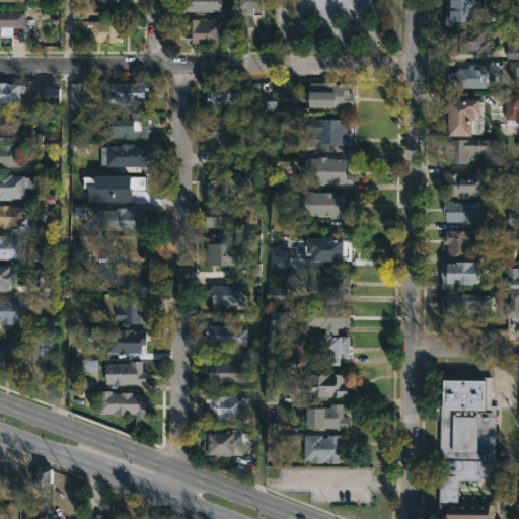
[(121,0),(121,2),(119,3),(121,3),(121,12),(90,11),(90,4),(89,4),(89,0),(121,0)]
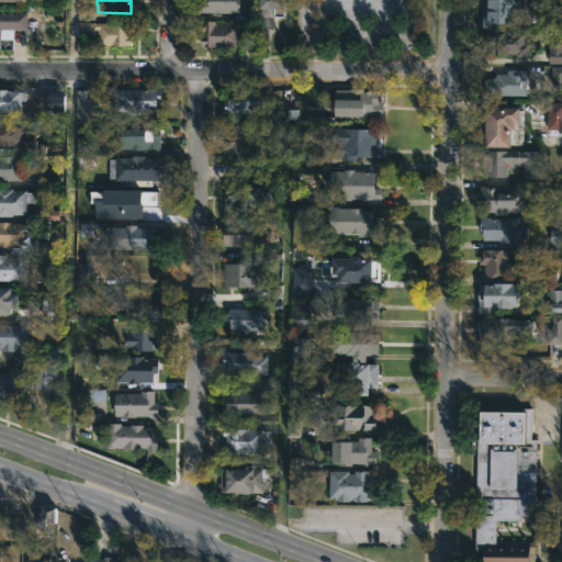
[(238,0),(238,12),(198,12),(198,0),(238,0)]
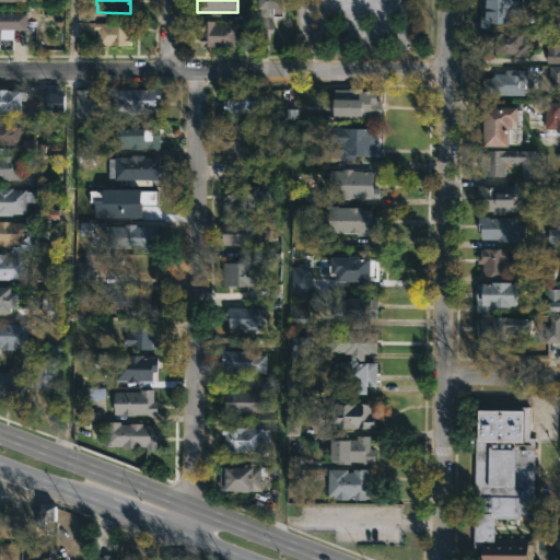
[(290,0),(290,9),(281,8),(280,16),(270,16),(270,28),(257,28),(256,0),(290,0)]
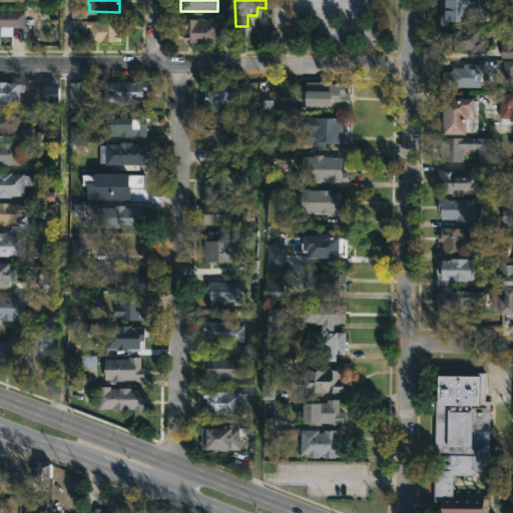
[(468,0),(477,1),(477,10),(473,10),(473,21),(451,21),(451,27),(439,27),(439,0),(468,0)]
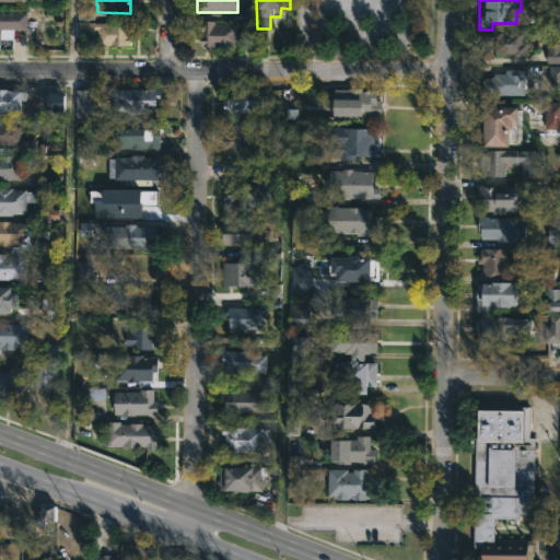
[(25,27),(25,30),(11,30),(11,39),(0,39),(0,12),(25,13),(25,27)]
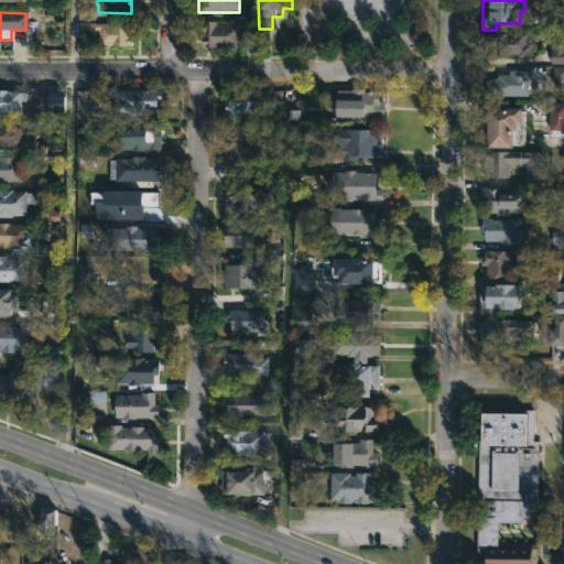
[(129,21),(129,24),(131,24),(131,32),(129,32),(128,35),(130,35),(130,46),(95,44),(95,30),(93,30),(91,46),(76,46),(76,22),(120,23),(120,21),(129,21)]
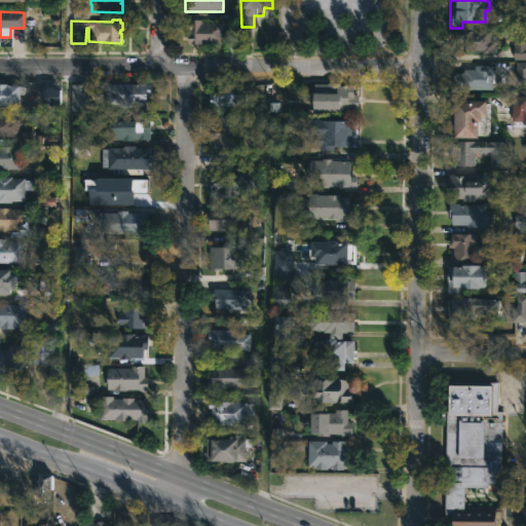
[(199,20),(199,23),(221,23),(221,42),(219,42),(219,43),(213,43),(213,45),(186,43),(188,20),(199,20)]
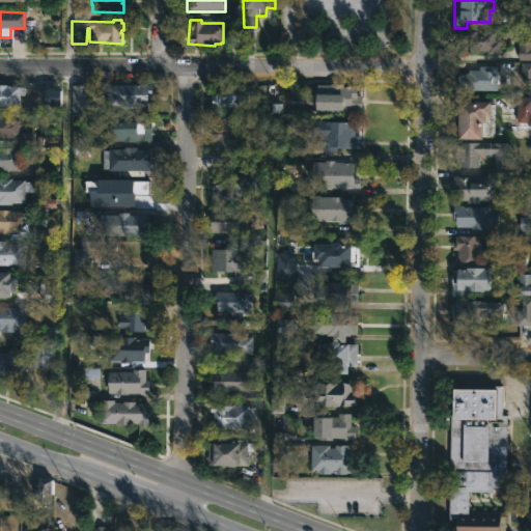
[(494,32),(494,40),(499,40),(499,54),(486,54),(486,51),(460,51),(460,37),(468,37),(468,31),(494,32)]
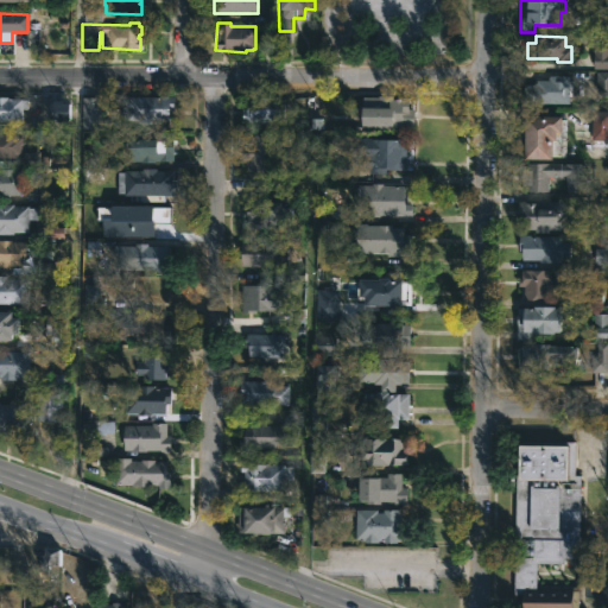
[(568,75),(568,80),(569,80),(568,103),(525,103),(525,96),(523,96),(524,84),(534,84),(534,80),(548,80),(548,75),(568,75)]
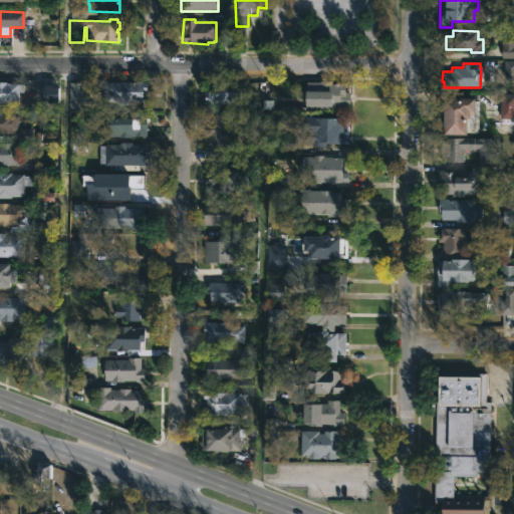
[(142,96),(142,102),(131,102),(131,104),(114,104),(114,101),(106,101),(106,100),(101,100),(102,82),(106,82),(106,81),(145,80),(145,93),(142,93),(142,96)]
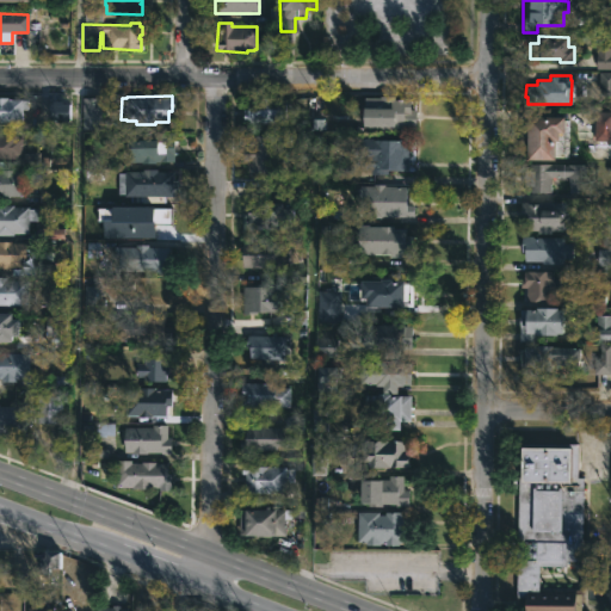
[(261,96),(261,97),(284,97),(284,123),(241,122),(241,107),(248,107),(248,96),(261,96)]
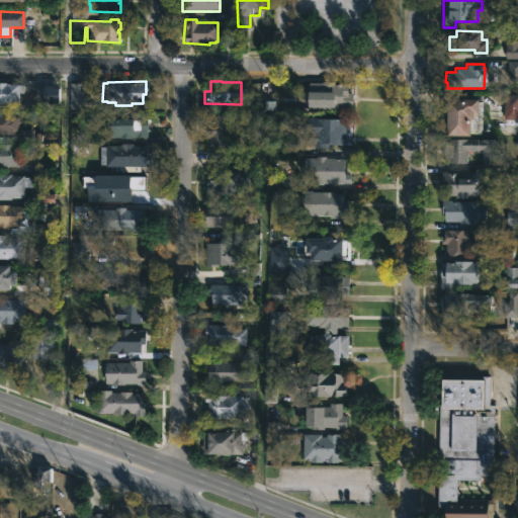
[(333,81),(333,84),(346,83),(346,91),(351,93),(351,108),(322,109),(322,107),(306,107),(306,91),(309,91),(309,82),(333,81)]
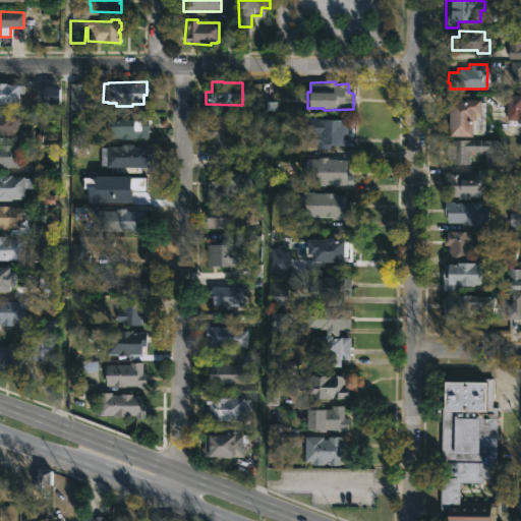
[(0,82),(5,82),(5,84),(21,84),(21,94),(17,94),(17,105),(0,104),(0,82)]
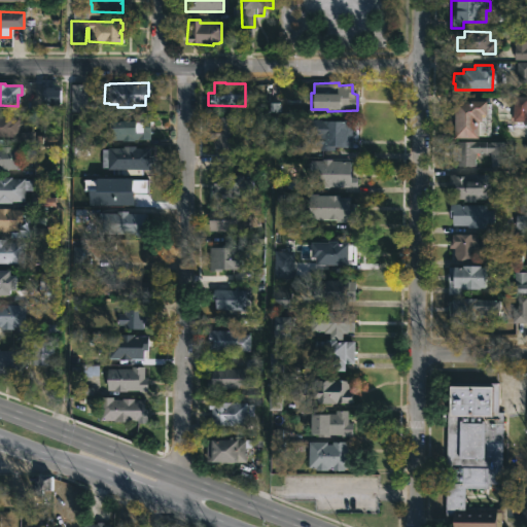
[(85,105),(69,105),(69,84),(86,84),(85,105)]
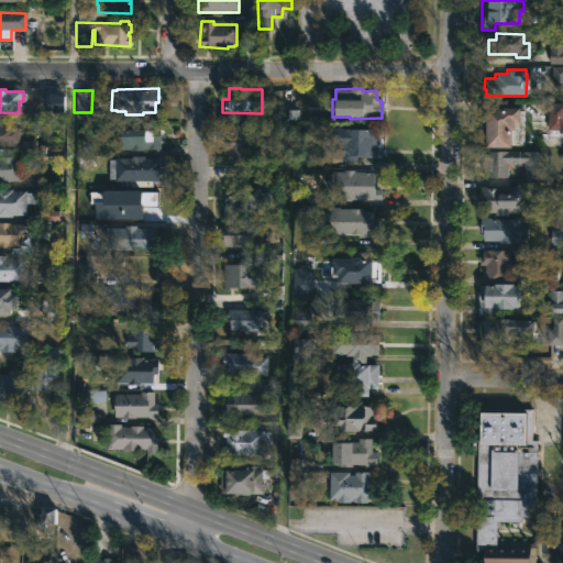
[(69,97),(50,97),(50,111),(69,111),(69,97)]
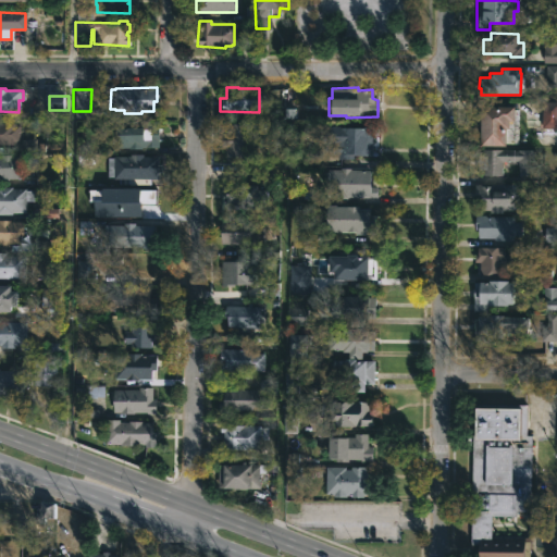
[(556,128),(542,128),(542,101),(556,101),(556,128)]
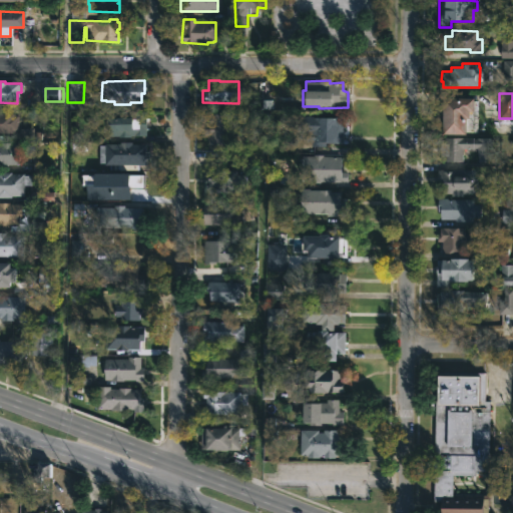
[(468,111),(468,118),(465,118),(465,134),(441,134),(441,112),(439,112),(439,106),(442,106),(442,97),(473,98),(473,111),(468,111)]
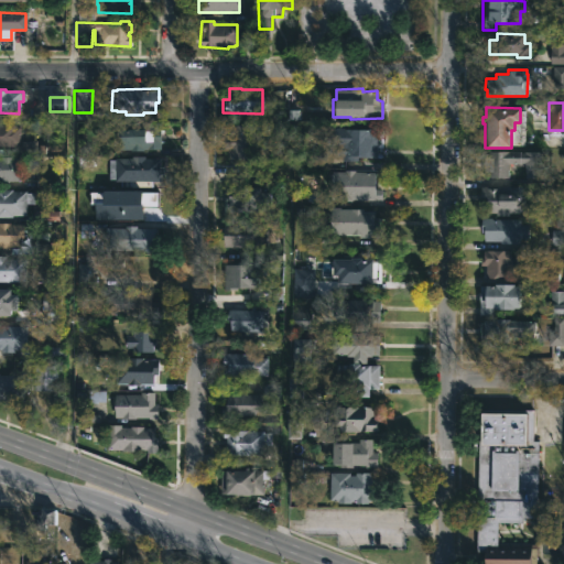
[(158,150),(117,150),(117,129),(147,129),(147,122),(159,122),(159,150),(158,150)]
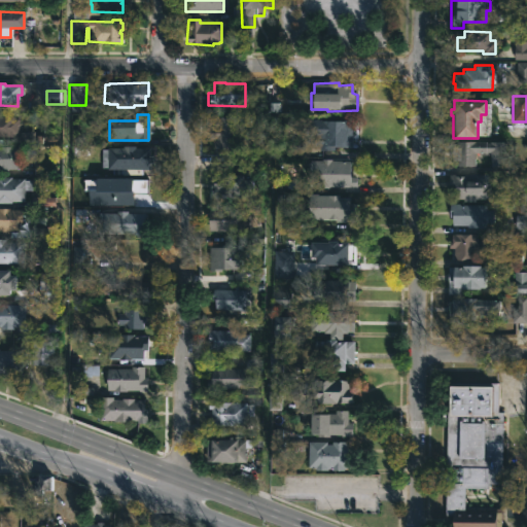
[(0,116),(12,116),(12,118),(18,118),(16,135),(11,135),(11,137),(0,137),(0,116)]
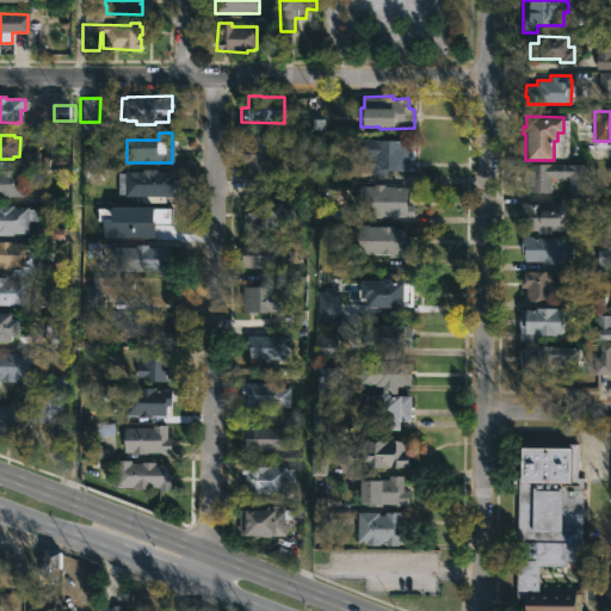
[(276,136),(276,139),(279,139),(279,161),(276,161),(275,164),(284,164),(284,172),(247,171),(247,162),(241,162),(241,147),(246,147),(247,135),(276,136)]
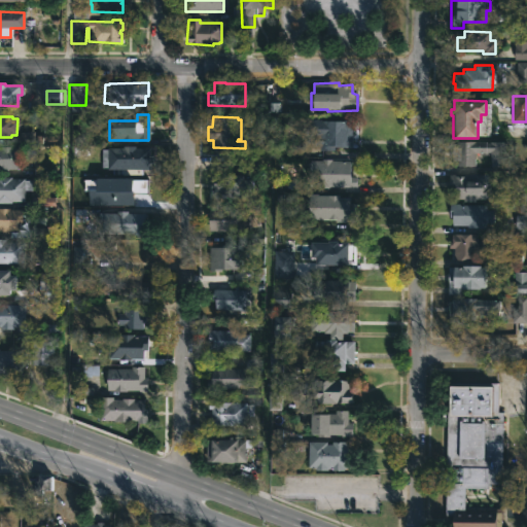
[(351,120),(350,135),(351,137),(354,137),(353,144),(351,144),(351,147),(332,147),(332,150),(309,149),(310,133),(319,134),(319,120),(351,120)]
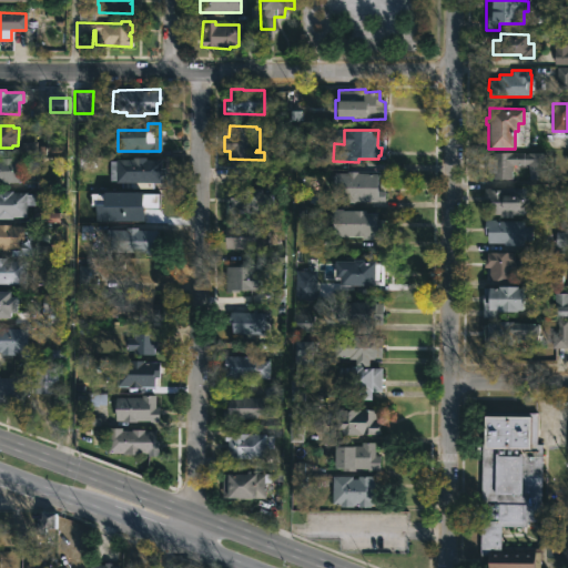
[(543,153),(543,179),(528,179),(528,164),(510,164),(510,179),(492,179),(492,172),(487,172),(487,159),(493,159),(493,152),(543,153)]
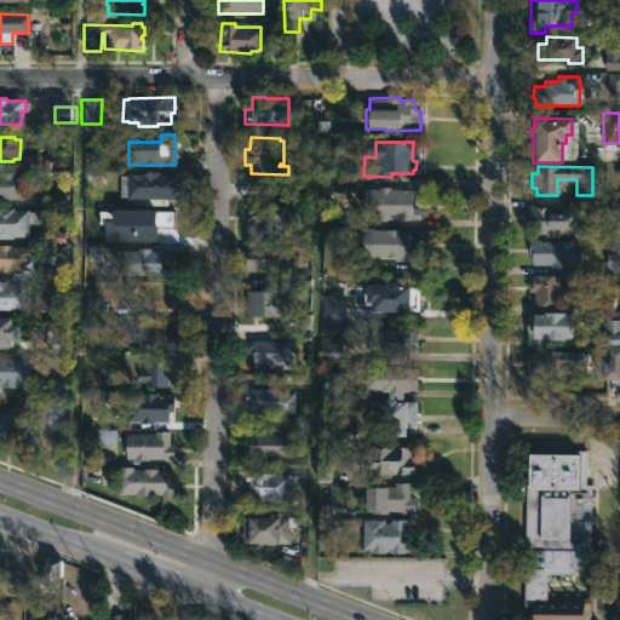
[(0,172),(12,172),(22,173),(21,199),(0,199),(0,172)]
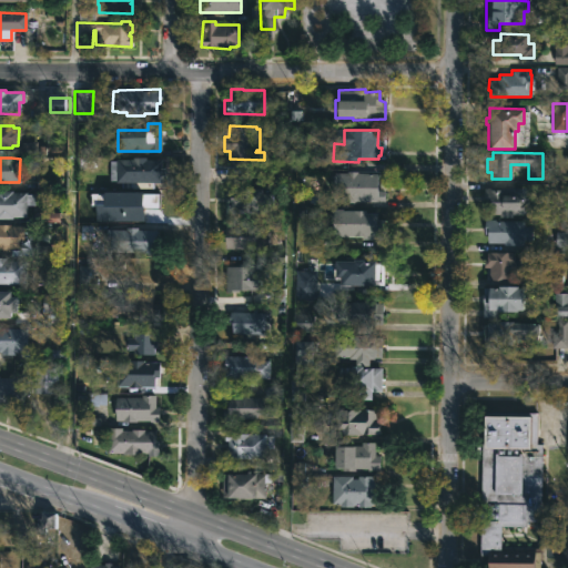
[(160,160),(159,184),(152,183),(152,188),(125,188),(125,182),(107,181),(108,161),(114,161),(114,159),(131,160),(131,158),(160,160)]
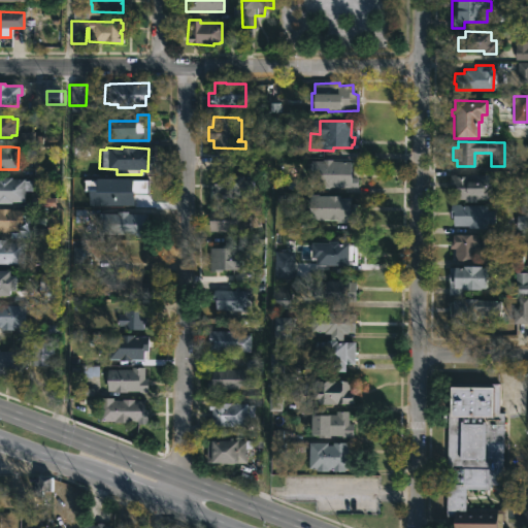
[(331,160),(350,161),(349,177),(356,177),(356,188),(328,187),(328,189),(308,187),(309,160),(331,160)]
